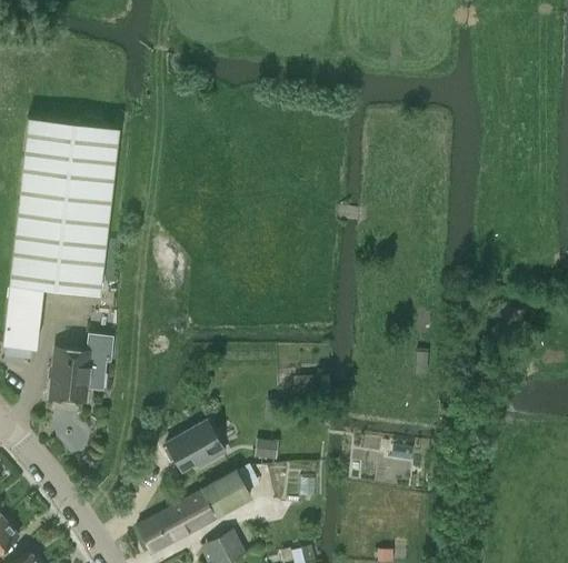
[(30,120),(10,287),(43,291),(100,298),(120,131),(30,120)]
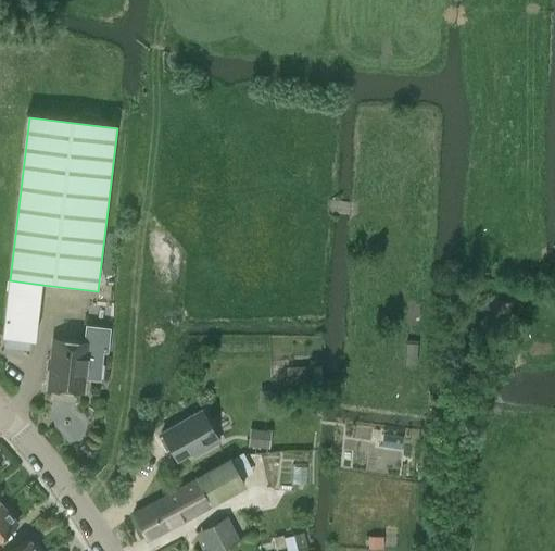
[(10,280),(3,338),(35,342),(42,285),(10,280)]
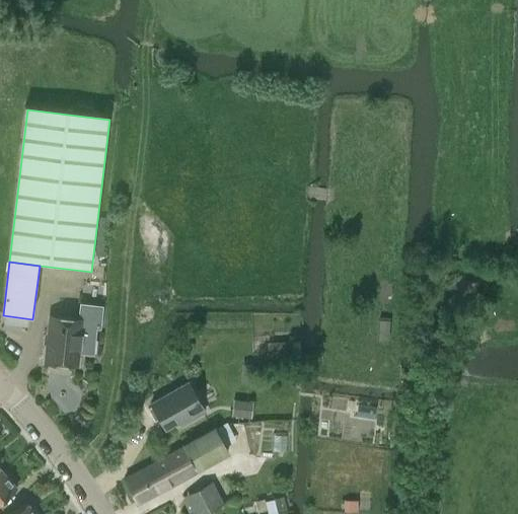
[(51,321),(47,365),(79,368),(80,357),(94,359),(96,332),(101,333),(103,310),(80,308),(79,324),(51,321)]
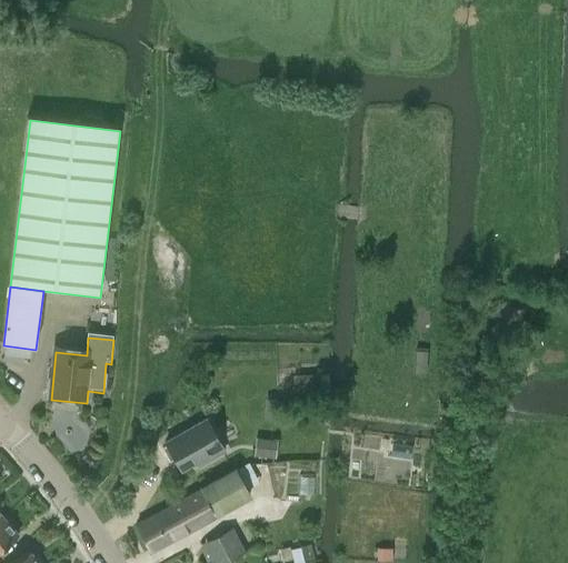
[(295,381),(295,398),(320,396),(320,380),(295,381)]
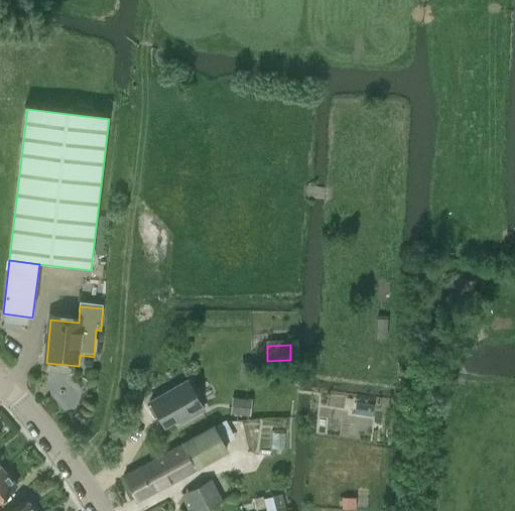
[(150,407),(165,432),(187,419),(190,424),(205,416),(187,386),(150,407)]
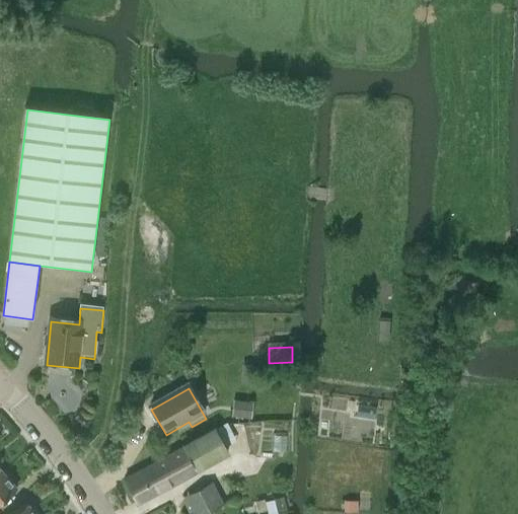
[(250,423),(252,407),(236,405),(234,422),(250,423)]
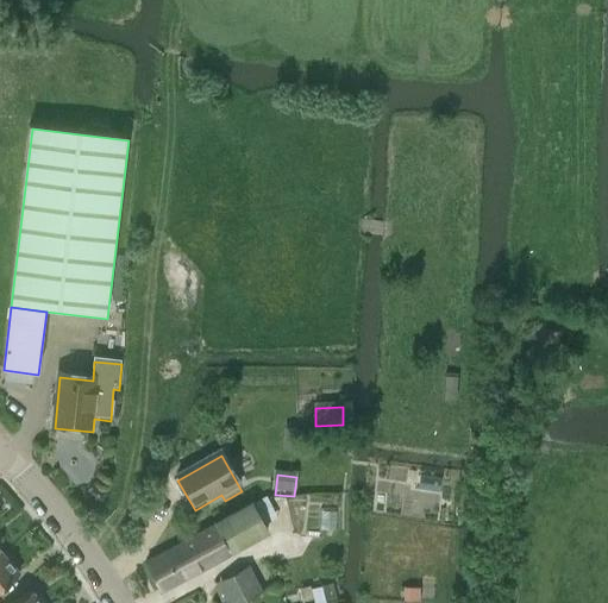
[(255,508),(149,566),(163,595),(270,535),(255,508)]
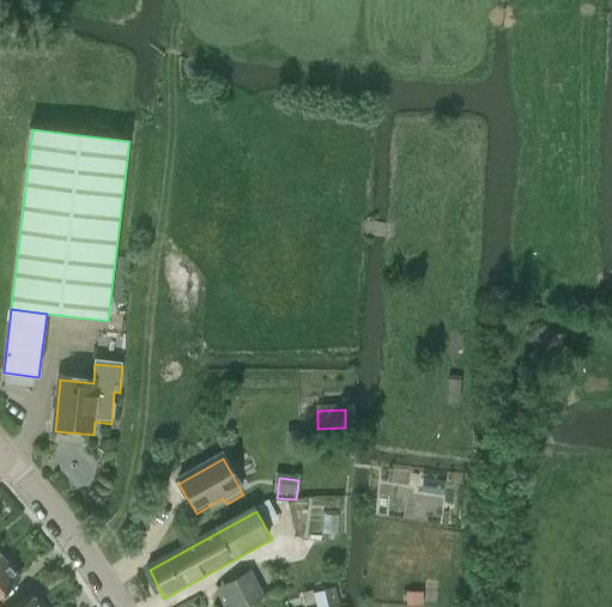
[(0,599),(20,582),(5,564),(0,568),(0,599)]
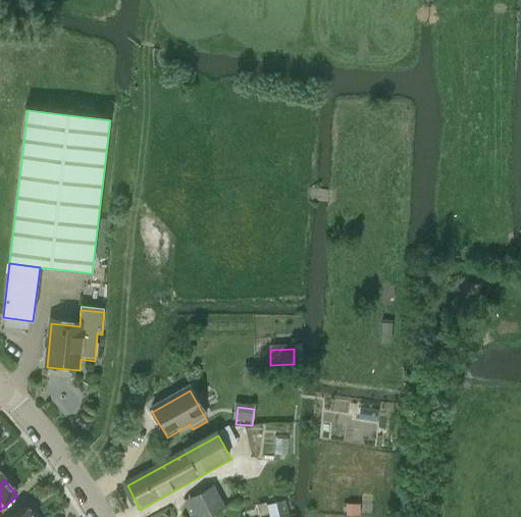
[(215,516),(227,511),(216,488),(188,503),(195,516),(215,516)]
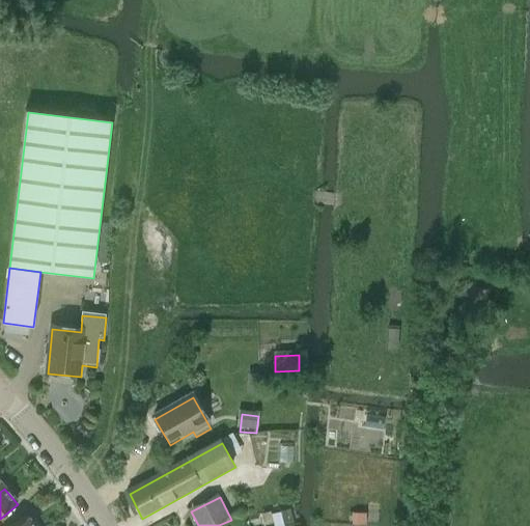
[(293,525),(290,515),(273,519),(274,525),(293,525)]
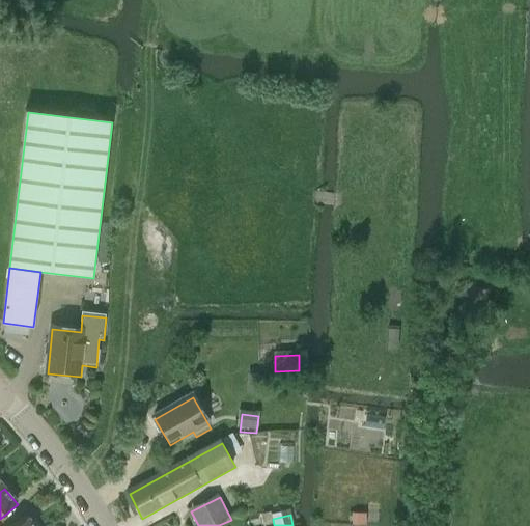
[(353,517),(353,525),(365,525),(365,517),(353,517)]
